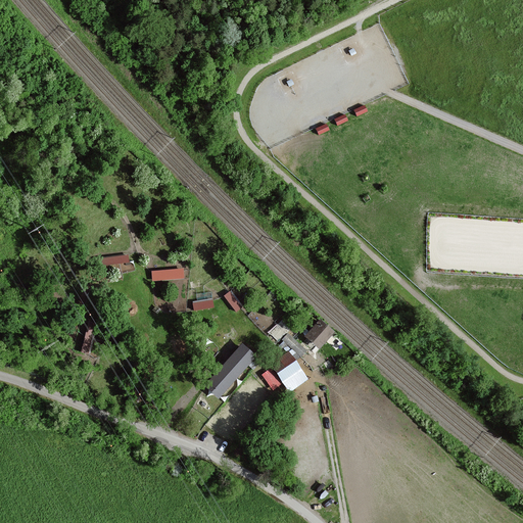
[(128,262),(127,255),(97,259),(98,266),(128,262)]
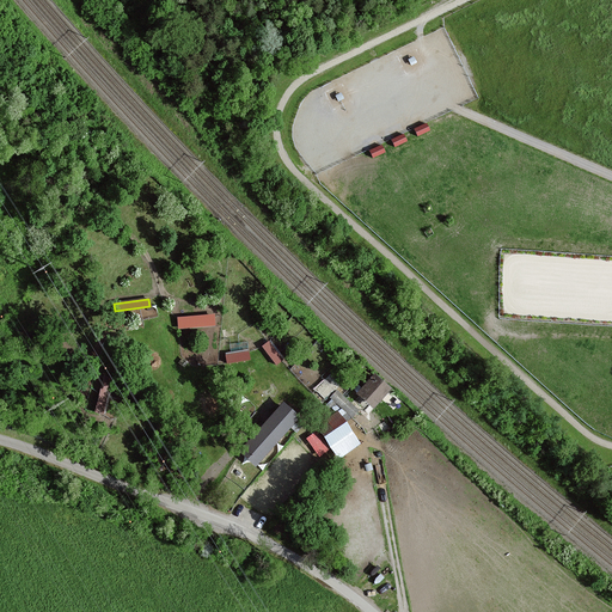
[(213,316),(177,318),(178,329),(214,325),(213,316)]
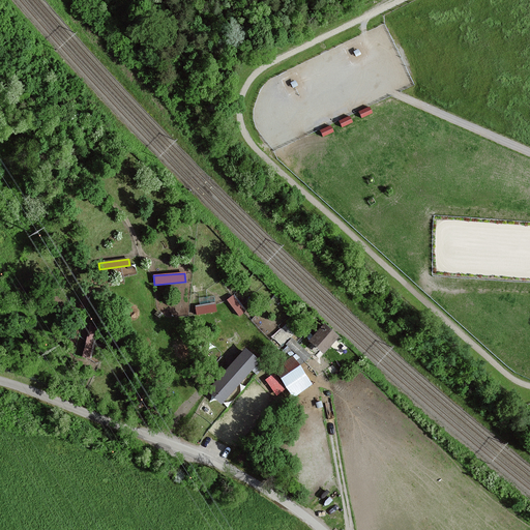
[(243,312),(232,296),(227,300),(239,315),(243,312)]
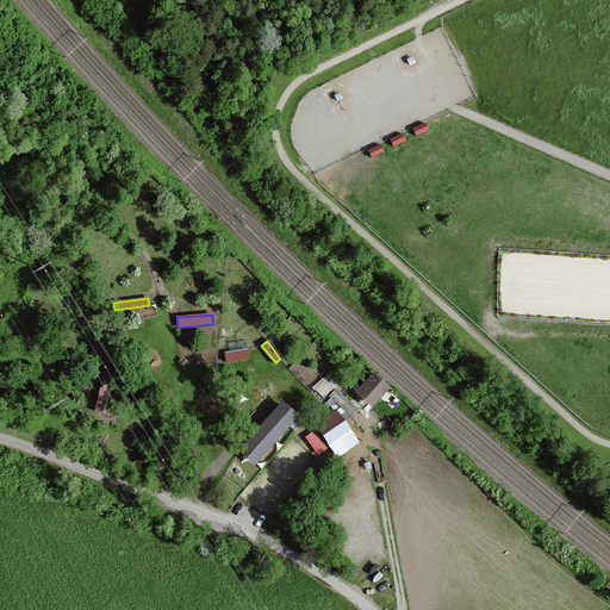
[(248,358),(247,350),(225,354),(226,361),(248,358)]
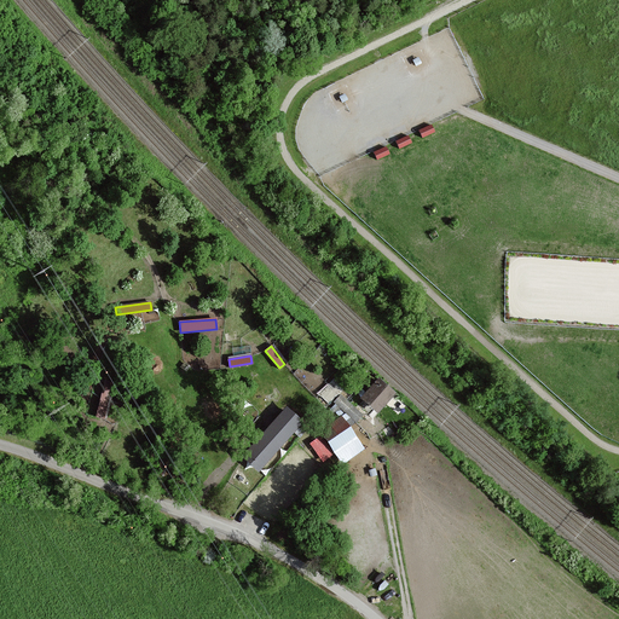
[(347,381),(339,374),(329,383),(337,392),(347,381)]
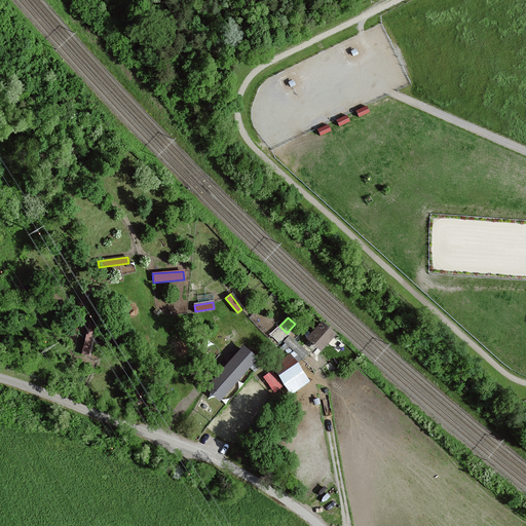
[(334,335),(322,324),(307,339),(321,350),(334,335)]
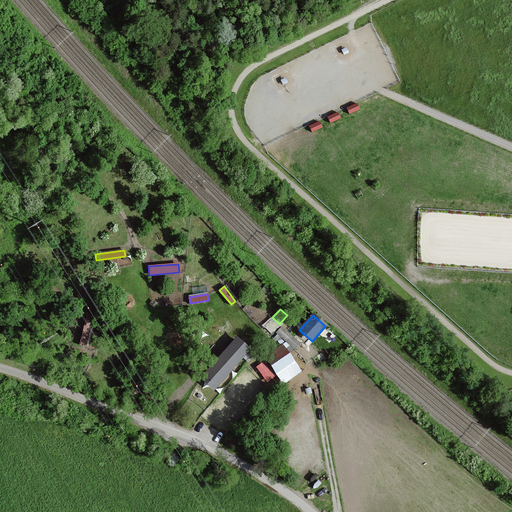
[(93,317),(86,316),(79,345),(86,347),(93,317)]
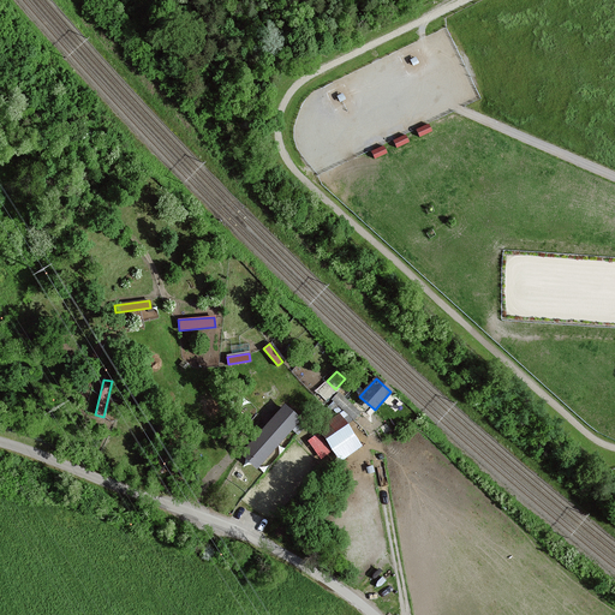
[(333,393),(326,384),(318,392),(326,400),(333,393)]
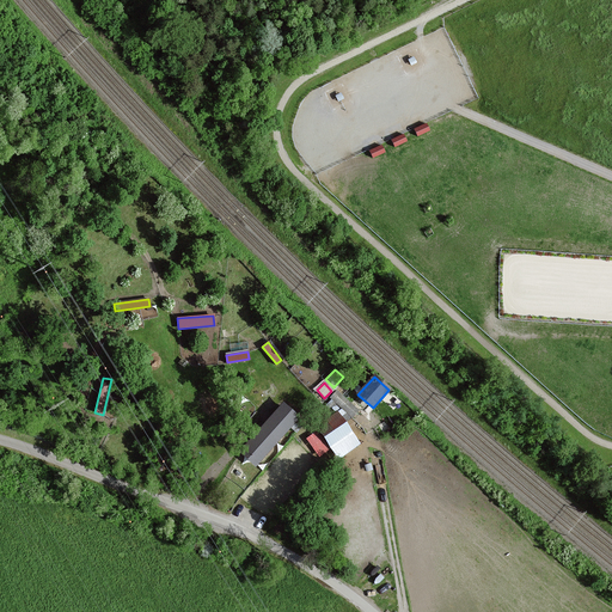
[(357,410),(337,392),(331,398),(352,416),(357,410)]
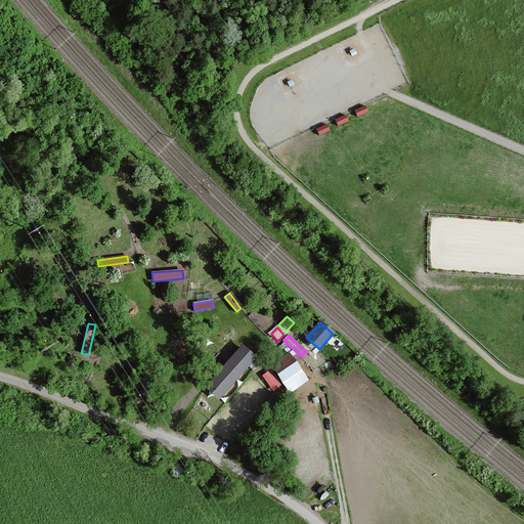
[(254,357),(242,346),(205,388),(218,398),(254,357)]
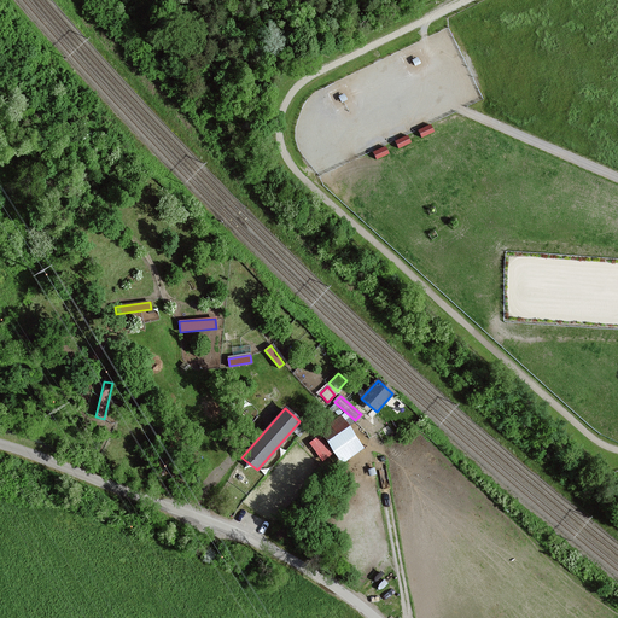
[(362,447),(339,417),(320,431),(342,461),(362,447)]
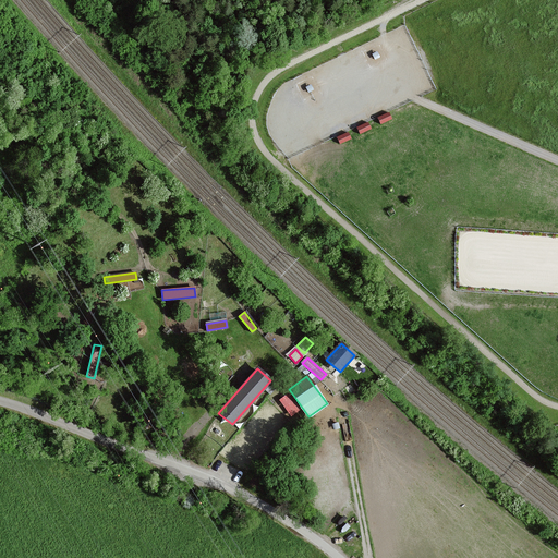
[(289,390),(278,397),(290,414),(300,408),(289,390)]
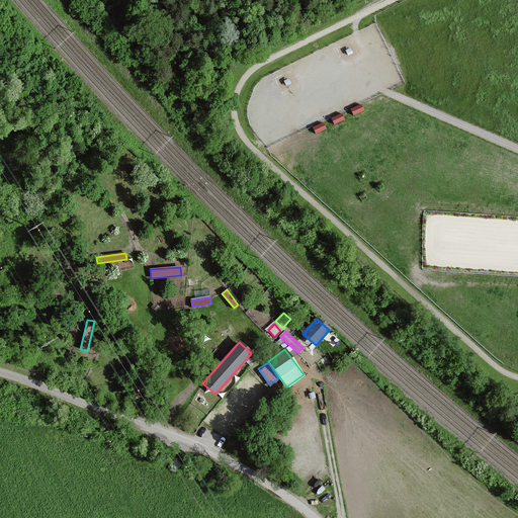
[(145,372),(139,370),(130,399),(136,401),(145,372)]
